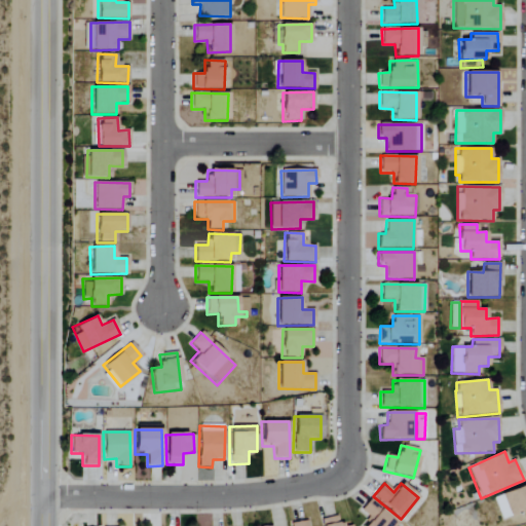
[(525,485),(500,495),(509,518),(524,513),(525,517),(525,485)]
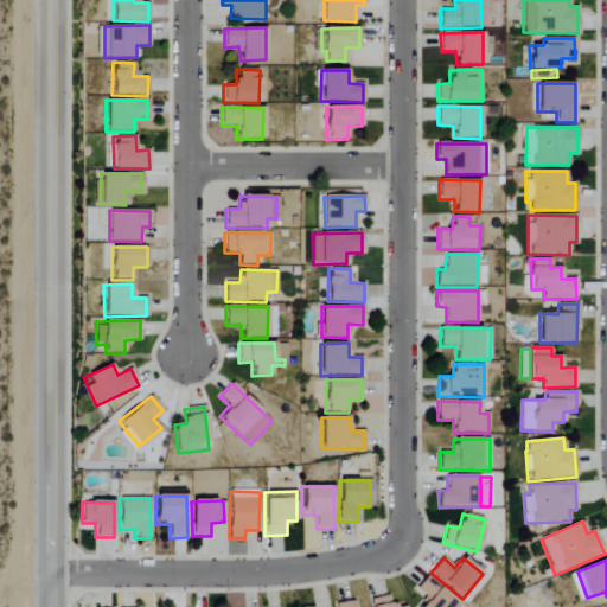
[(414,590),(427,601),(421,606),(455,606),(459,604),(428,575),(414,590)]
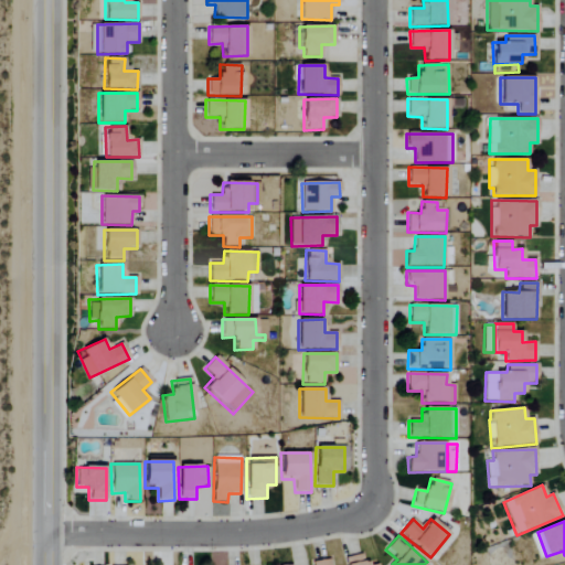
[(365,564),(364,555),(347,557),(347,564),(365,564)]
